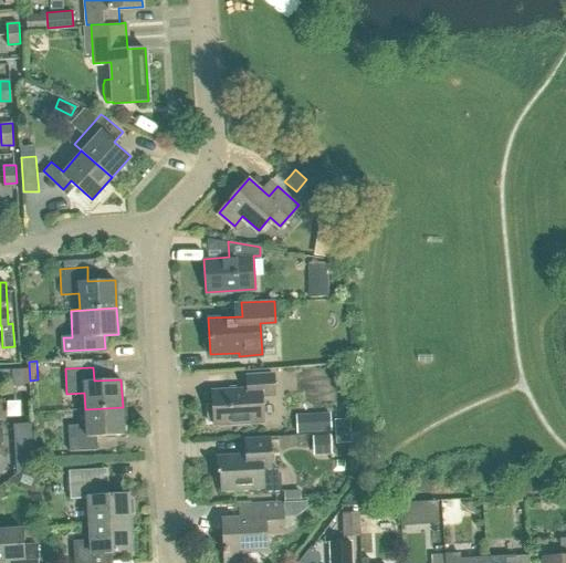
[(23,368),(11,369),(12,385),(24,384),(23,368)]
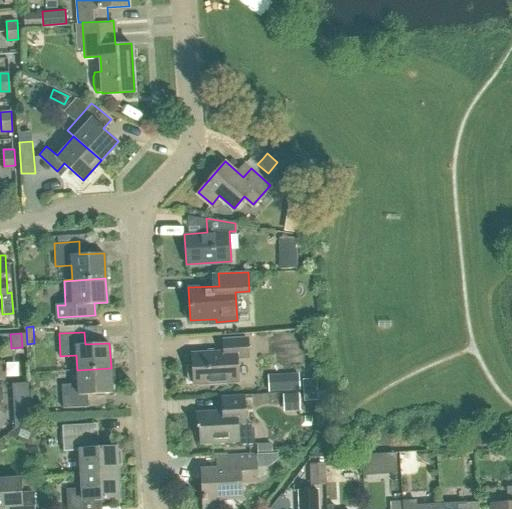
[(238,381),(236,357),(248,357),(247,337),(223,339),(224,351),(192,353),(193,366),(188,366),(189,380),(194,380),(194,383),(238,381)]
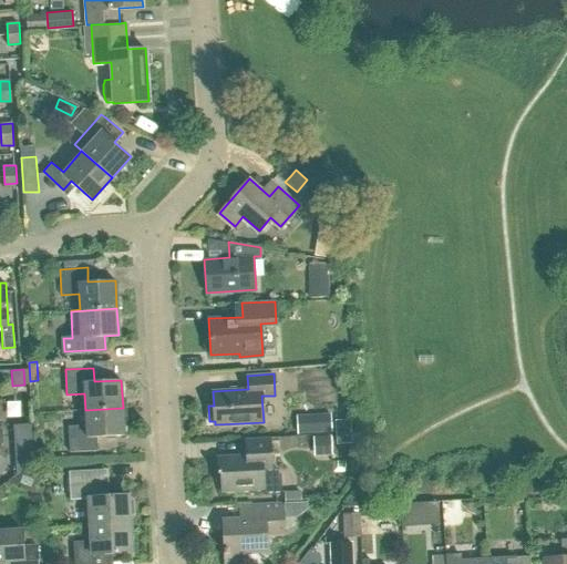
[(123,408),(85,410),(86,424),(69,426),(70,452),(98,451),(96,437),(124,434),(123,408)]
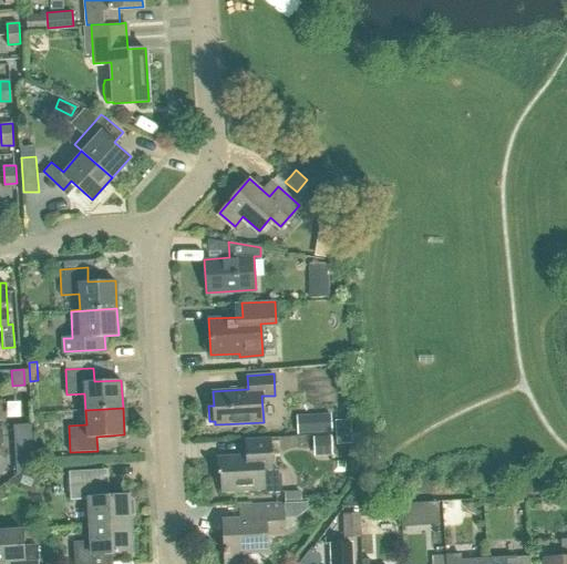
[(330,412),(313,413),(313,432),(330,431),(330,412)]
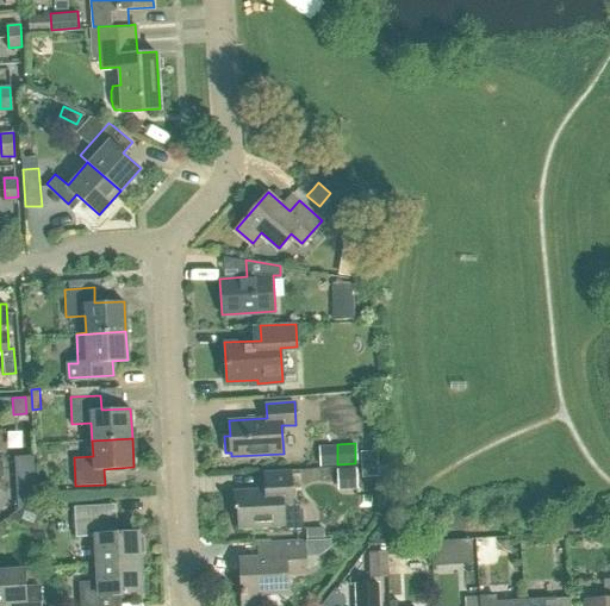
[(362,476),(379,475),(377,450),(361,450),(362,476)]
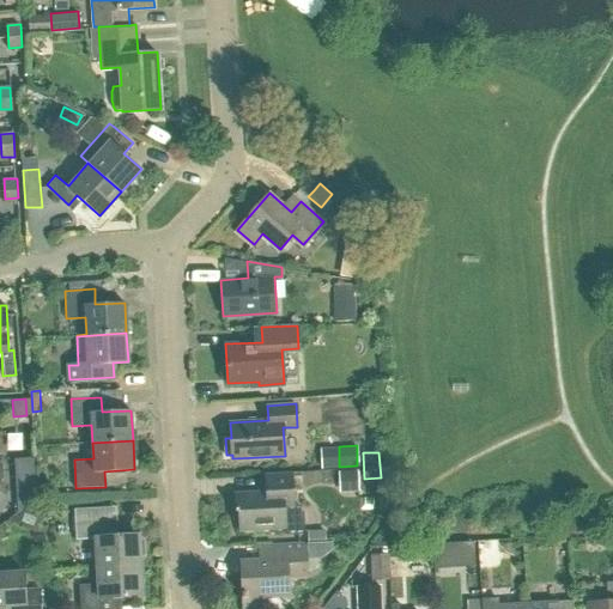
[(357,470),(339,472),(339,491),(358,491),(357,470)]
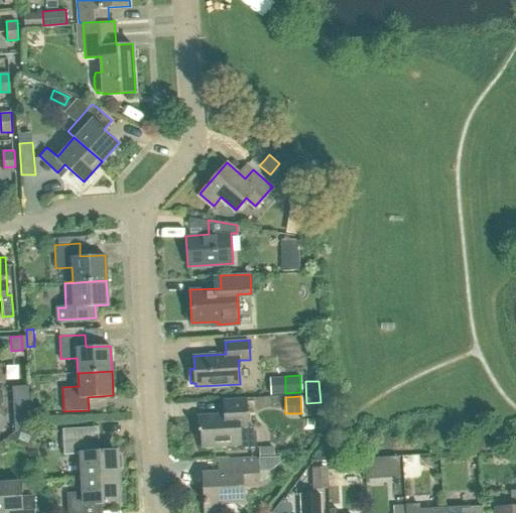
[(256,430),(252,428),(252,425),(248,426),(246,398),(223,399),(224,412),(198,414),(198,430),(200,430),(201,446),(240,444),(240,449),(253,449),(253,444),(256,442),(256,430)]
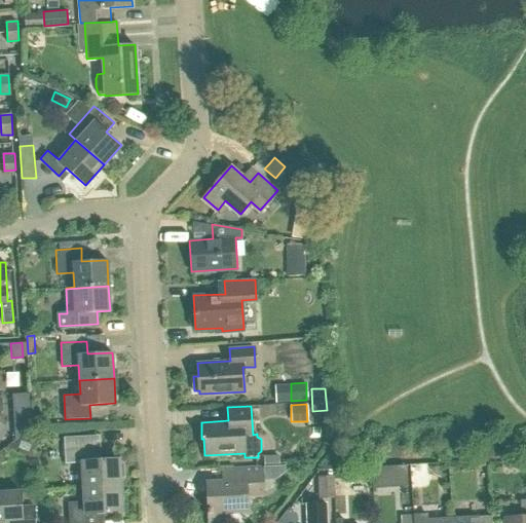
[(102,460),(101,434),(65,436),(66,462),(82,461),(83,487),(120,485),(120,477),(123,477),(122,463),(119,463),(119,459),(102,460)]
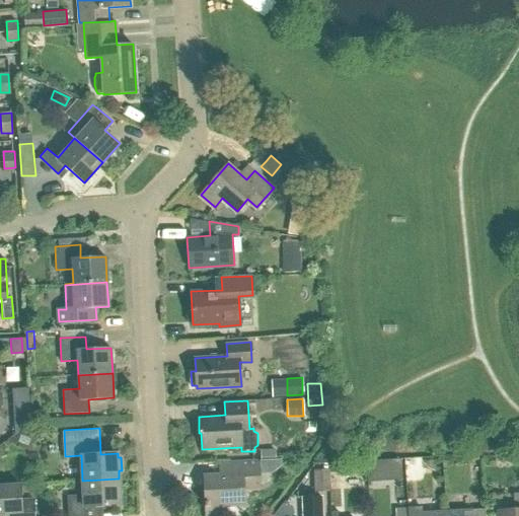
[(261,457),(277,457),(276,449),(261,449),(261,457)]
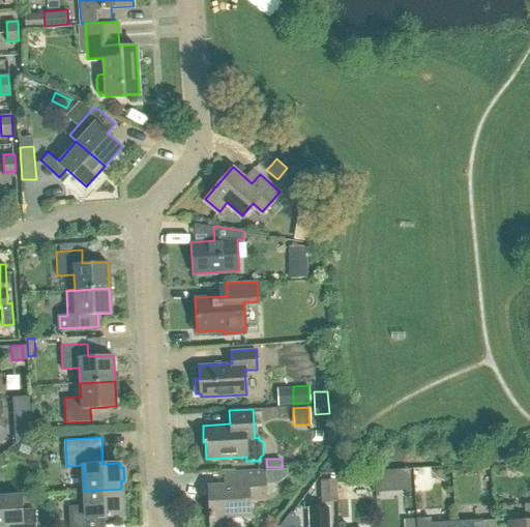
[(286,469),(264,470),(265,485),(268,485),(275,485),(283,479),(287,476),(286,469)]
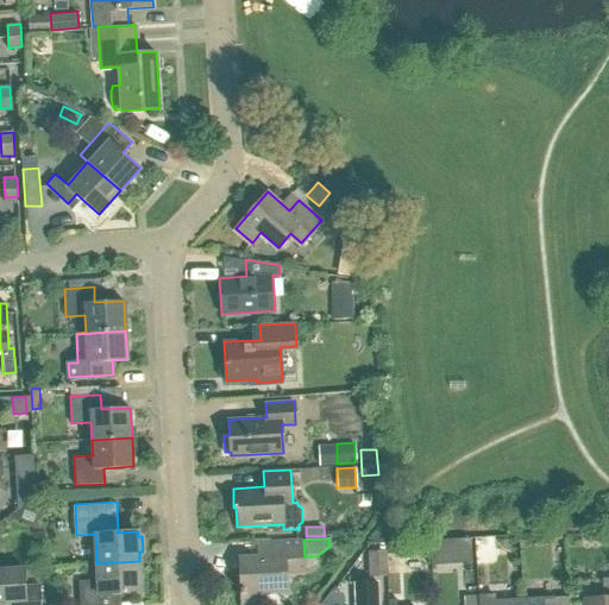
[(242,604),(258,604),(264,604),(263,592),(287,591),(286,572),(305,571),(305,556),(303,540),(256,542),(257,556),(239,558),(242,604)]
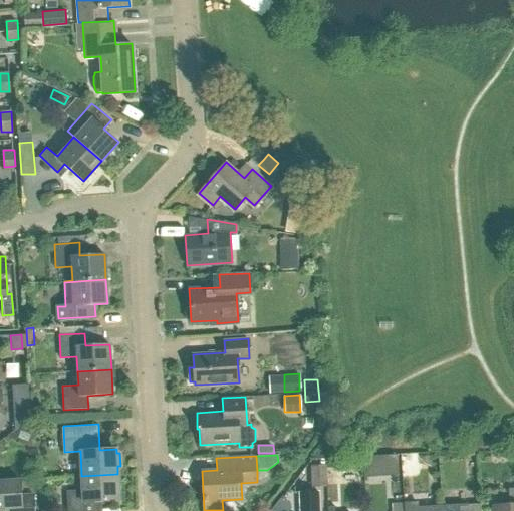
[(326,467),(336,467),(336,457),(326,457),(326,467)]
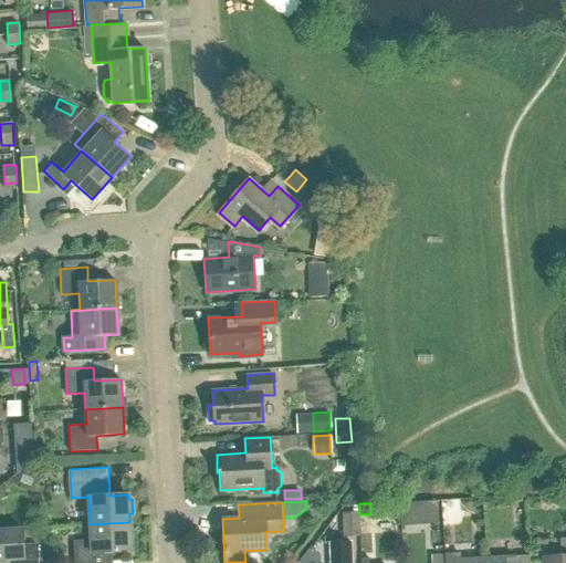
[(358,510),(343,510),(343,534),(359,534),(358,510)]
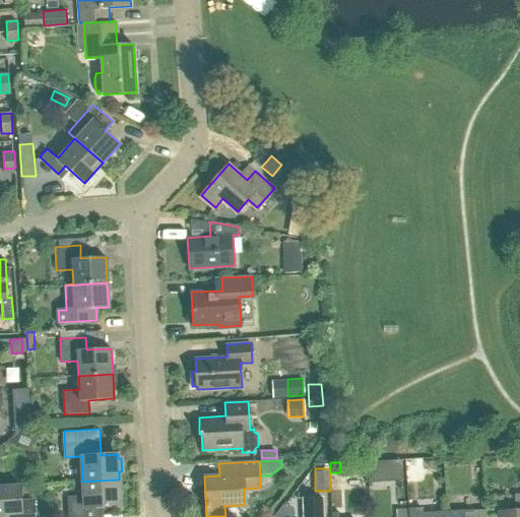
[(119,479),(82,481),(83,495),(67,496),(68,516),(95,516),(95,508),(121,507),(119,479)]
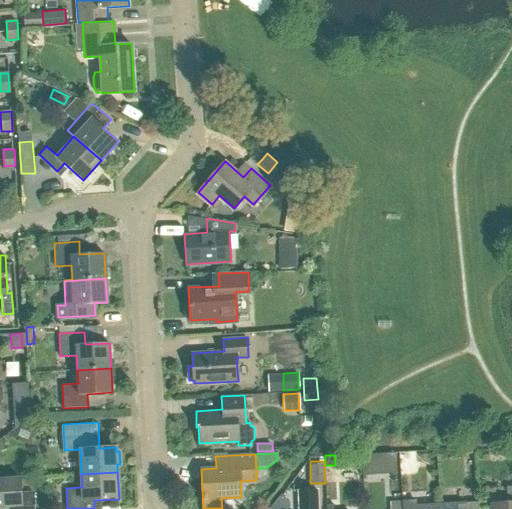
[(0,508),(33,508),(33,501),(32,492),(20,493),(19,478),(0,479),(0,508)]
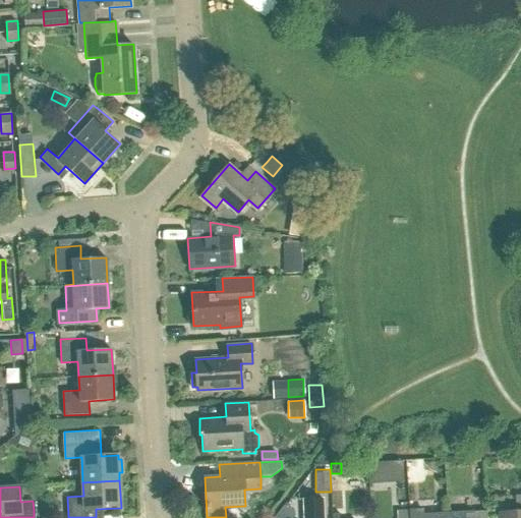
[(500,517),(520,517),(520,494),(515,495),(516,511),(500,512),(500,517)]
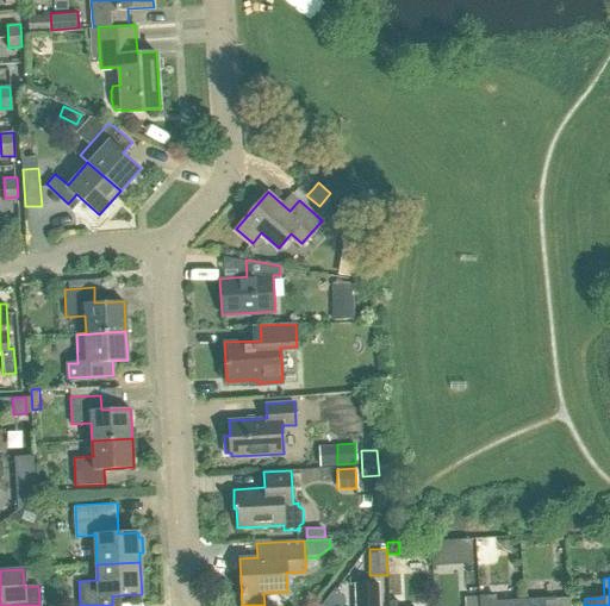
[(380,605),(380,582),(355,583),(355,605),(380,605)]
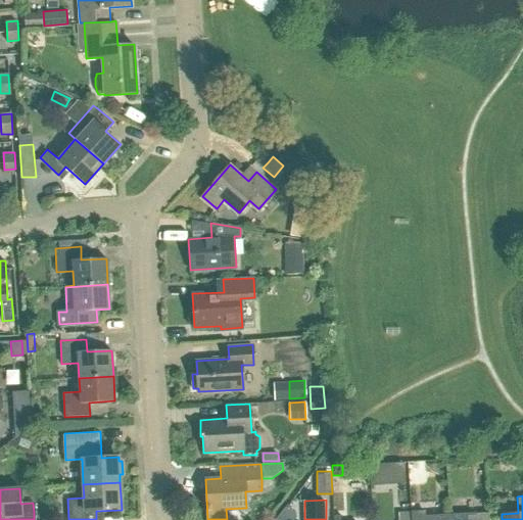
[(412,519),(412,511),(398,512),(398,519),(412,519)]
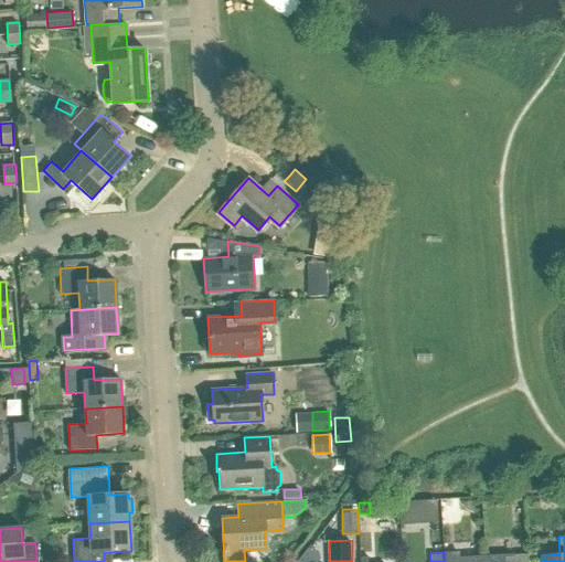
[(487,561),(487,555),(458,557),(458,552),(445,552),(445,561),(487,561)]
